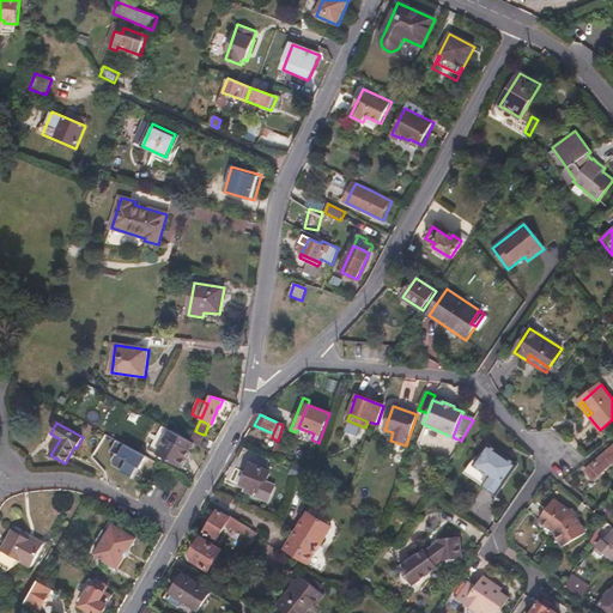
[(349,426),(346,434),(362,439),(364,431),(349,426)]
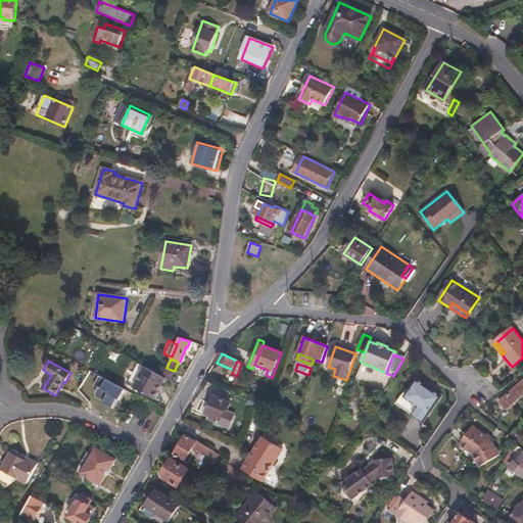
[(163,376),(145,367),(134,388),(155,399),(167,378),(163,376)]
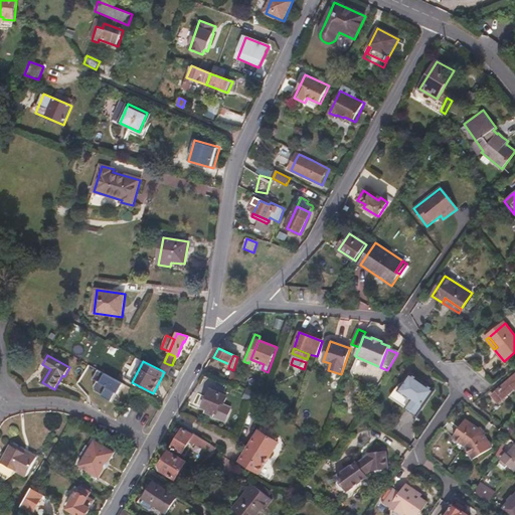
[(168,364),(164,362),(161,370),(164,372),(168,374),(172,365),(168,364)]
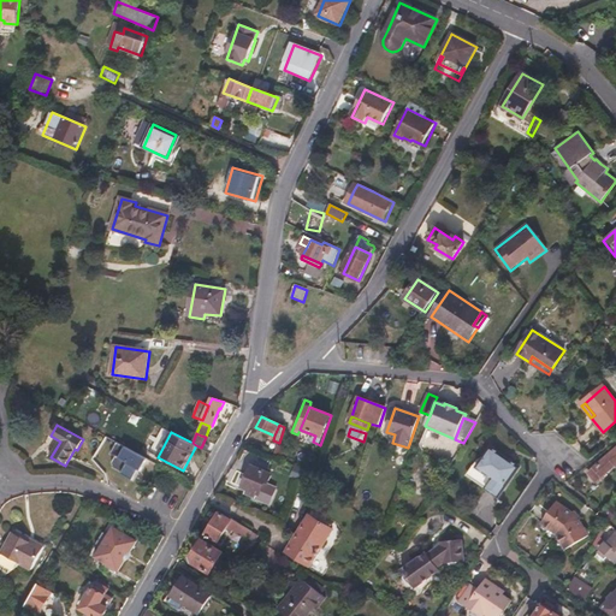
[(149,460),(119,443),(113,454),(118,457),(114,463),(116,468),(124,473),(124,474),(135,481),(141,471),(143,472),(149,460)]
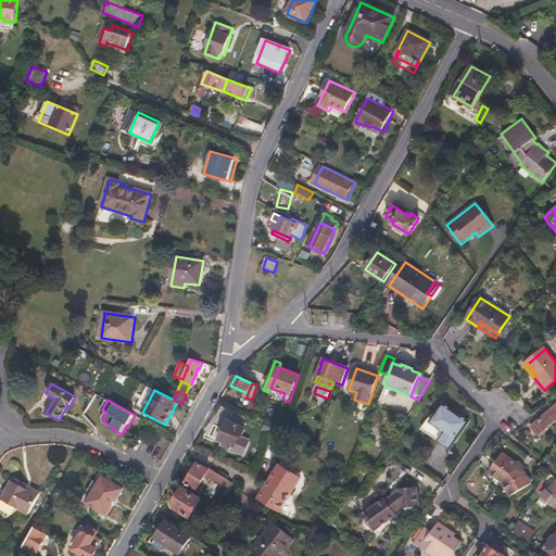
[(555,404),(535,424),(542,431),(555,418),(555,404)]
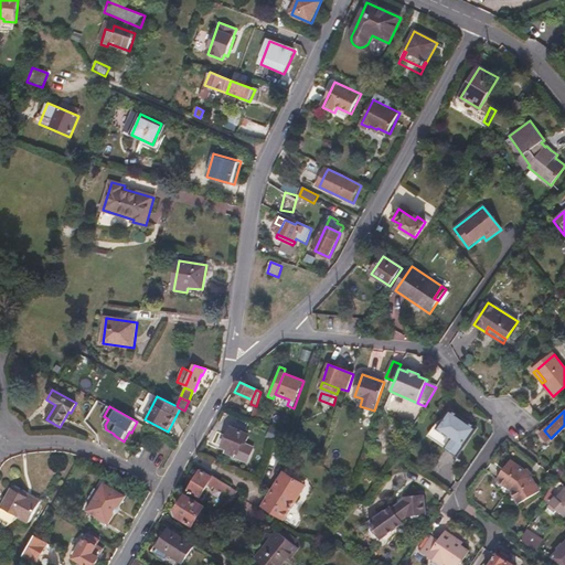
[(475,428),(457,417),(447,412),(429,441),(456,458),(475,428)]
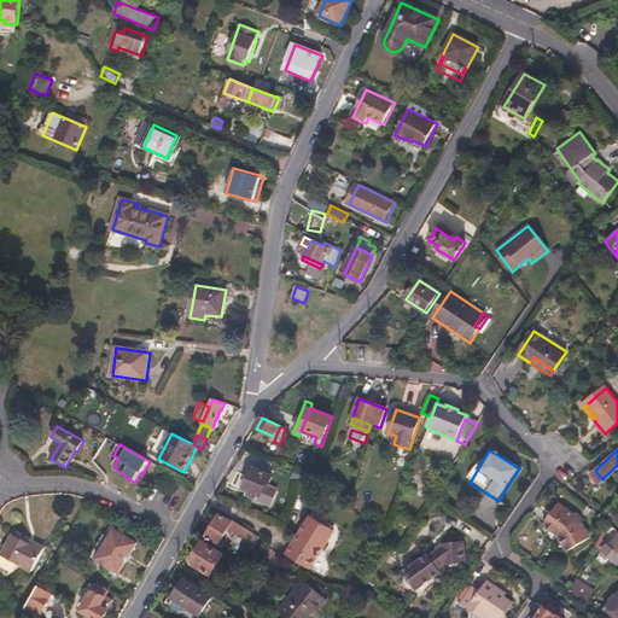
[(268,487),(273,477),(251,468),(243,490),(269,502),(275,490),(268,487)]
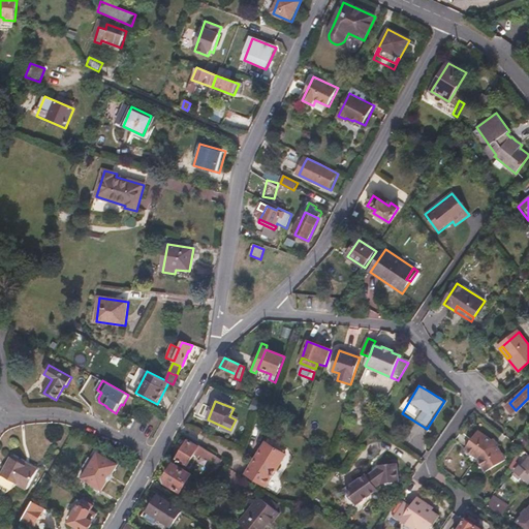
[(516,410),(509,403),(504,408),(510,414),(516,410)]
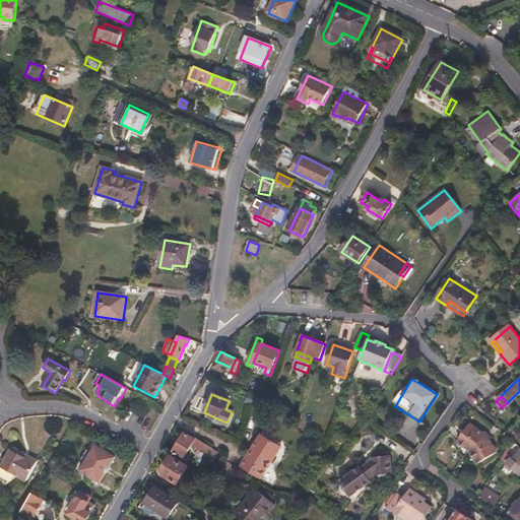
[(463,418),(452,437),(468,446),(476,460),(496,449),(485,433),(463,418)]
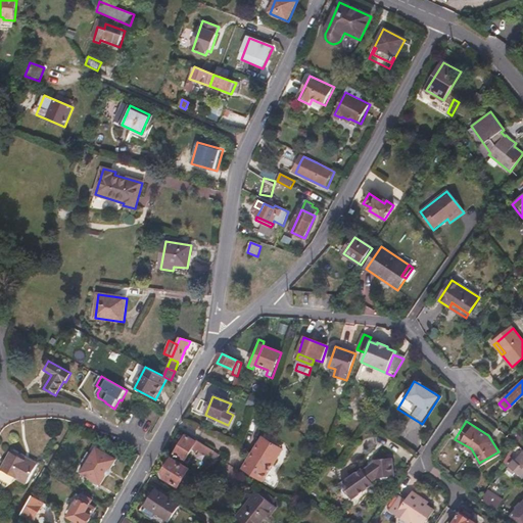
[(522,431),(519,428),(511,434),(522,444),(522,431)]
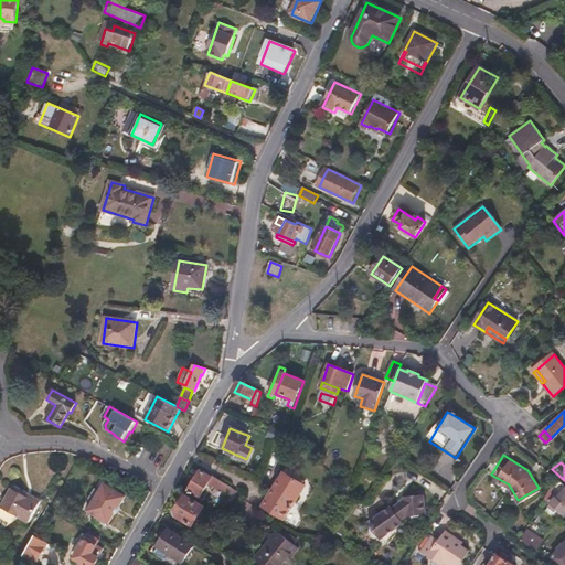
[(211,482),(220,489),(222,489),(221,491),(226,496),(231,488),(202,470),(188,493),(200,501),(211,482)]
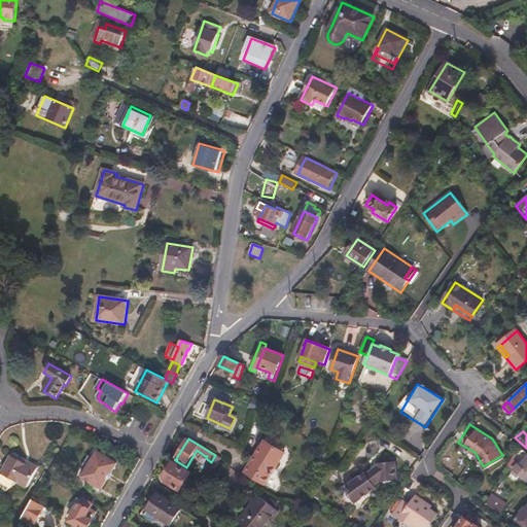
[(246,473),(265,485),(285,453),(266,441),(246,473)]
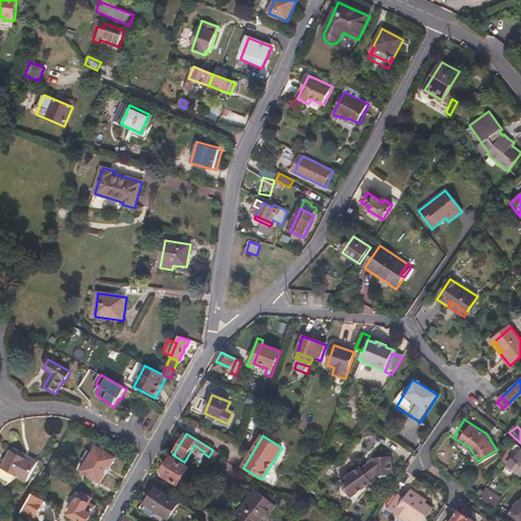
[(323,452),(329,458),(335,449),(328,444),(323,452)]
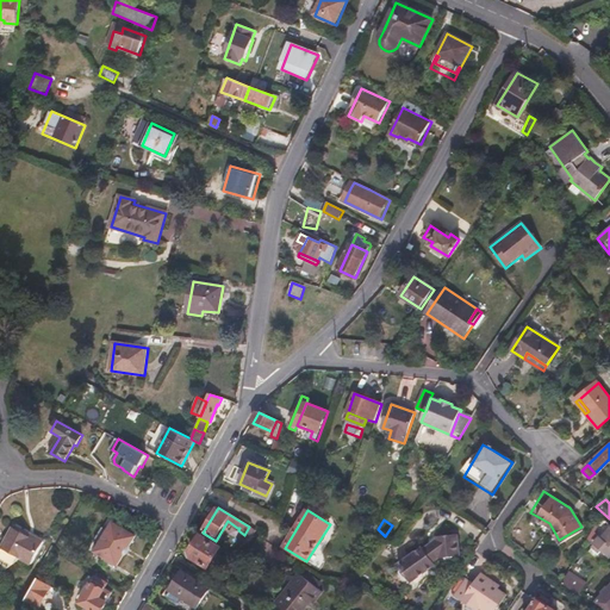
[(94,552),(118,567),(136,536),(112,522),(94,552)]
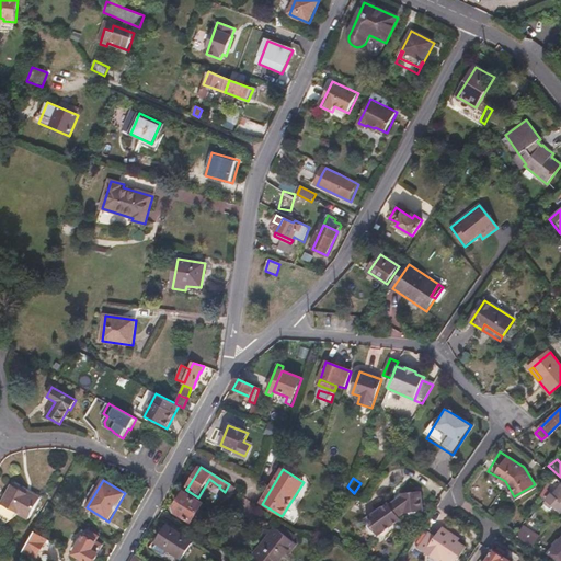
[(560,482),(552,493),(550,491),(544,499),(545,500),(551,504),(557,510),(560,504),(560,482)]
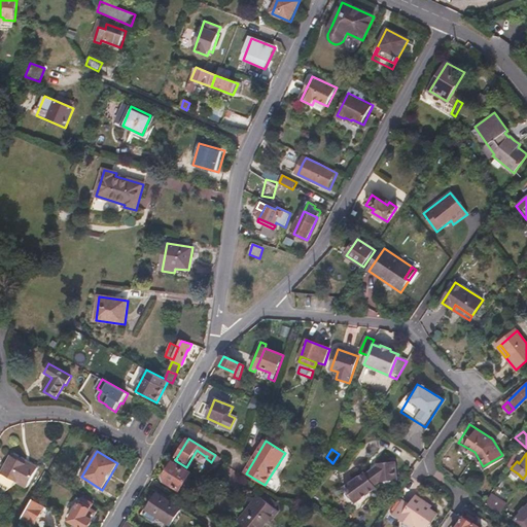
[(215,455),(211,462),(208,466),(214,470),(221,458),(215,455)]
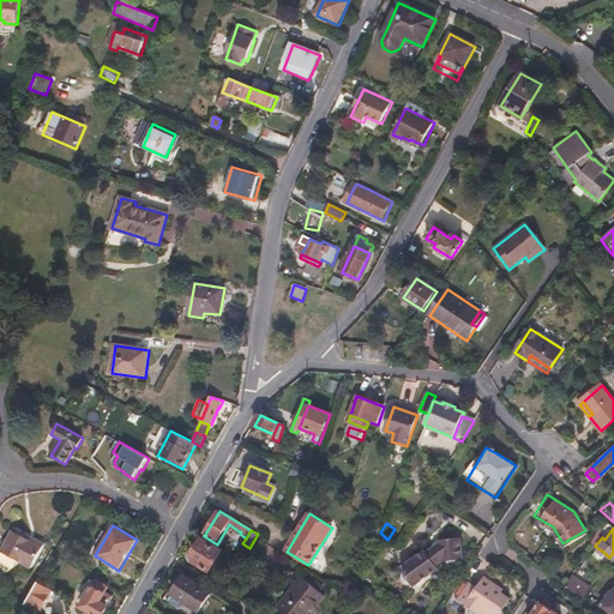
[(35,542),(13,531),(0,555),(0,566),(8,571),(20,561),(31,567),(43,545),(36,541),(35,542)]
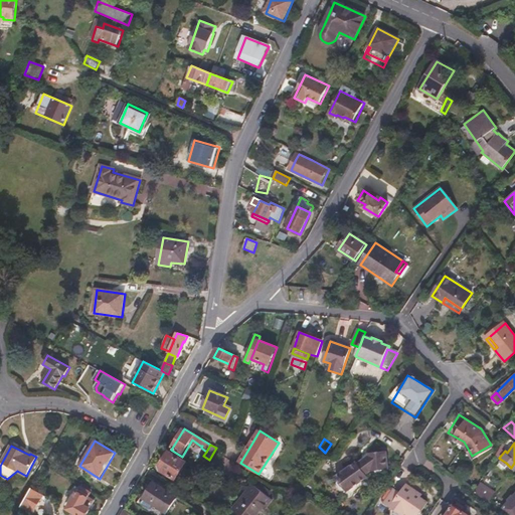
[(367,452),(368,455),(356,463),(355,461),(334,476),(344,491),(366,477),(364,474),(369,471),(387,469),(386,451),(367,452)]
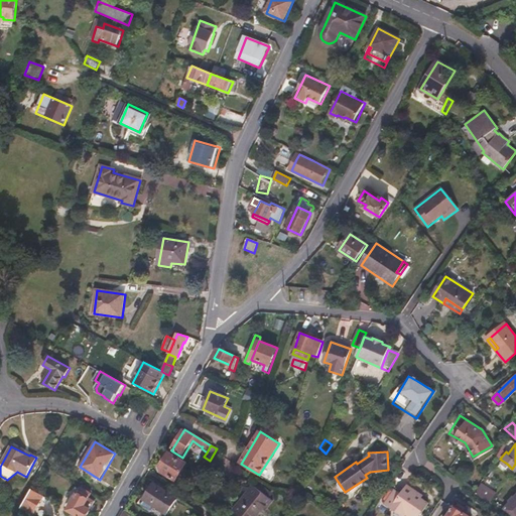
[(169,453),(159,470),(177,481),(187,464),(169,453)]
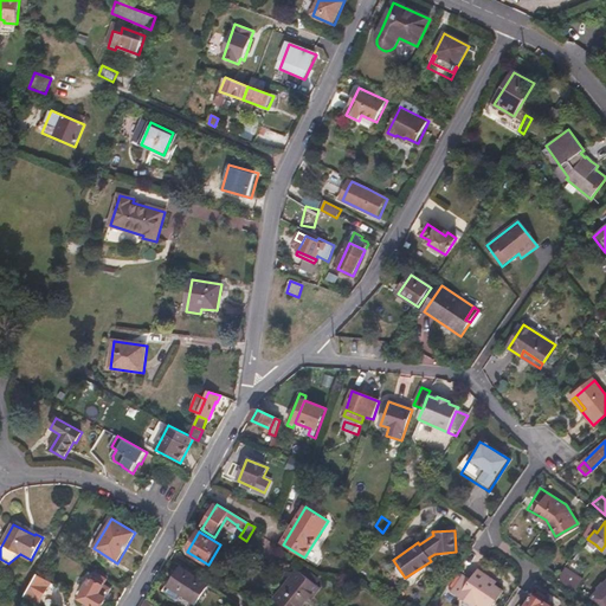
[(595,545),(588,540),(582,546),(590,552),(595,545)]
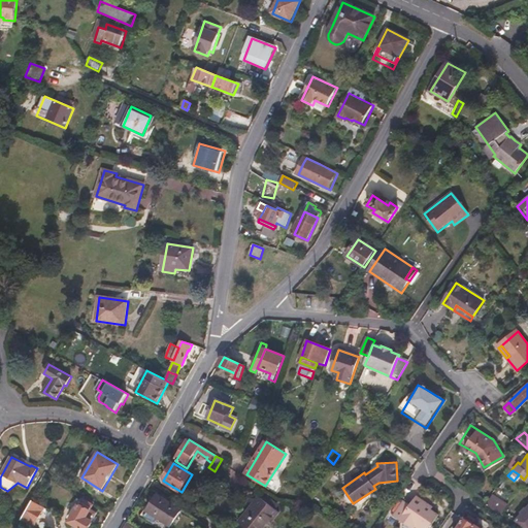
[(147,512),(157,518),(171,527),(182,510),(158,495),(147,512)]
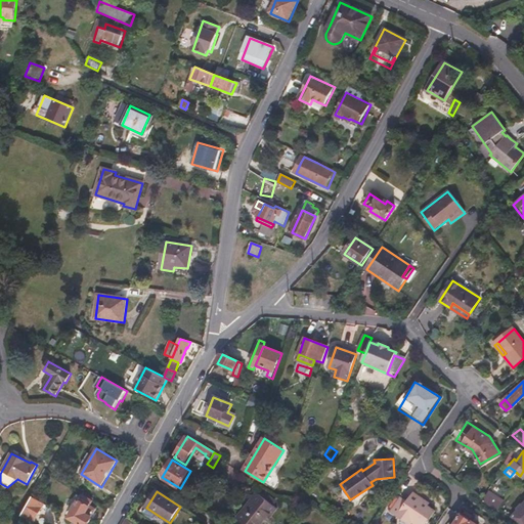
[(237,519),(244,523),(264,523),(277,509),(258,493),(237,519)]
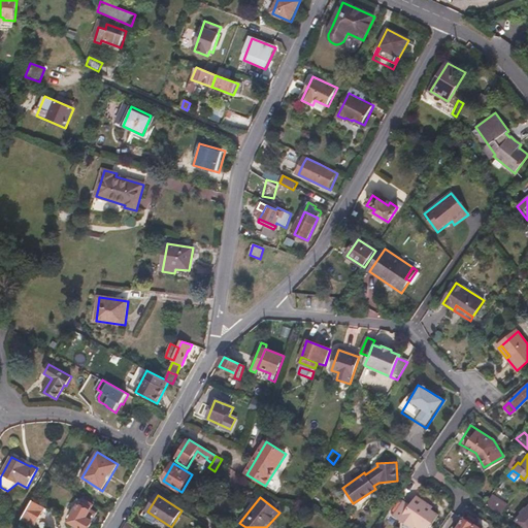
[(428,524),(431,527),(438,517),(430,512),(432,508),(416,497),(408,506),(402,502),(393,517),(409,527),(414,527),(416,527),(417,527),(425,527),(426,527),(428,524)]
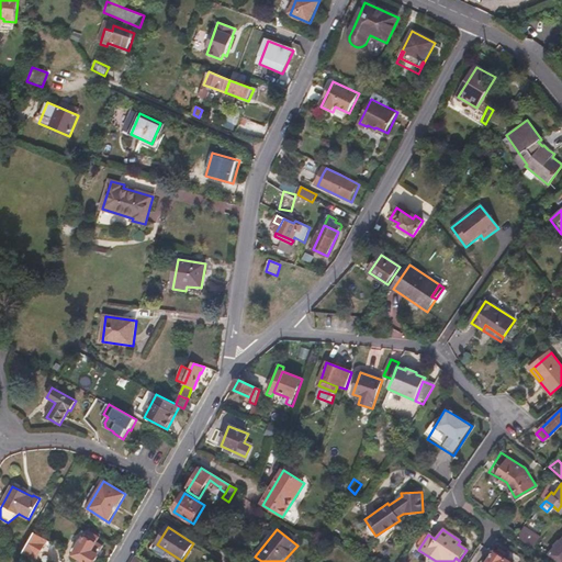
[(534,548),(536,543),(539,539),(521,529),(517,538),(534,548)]
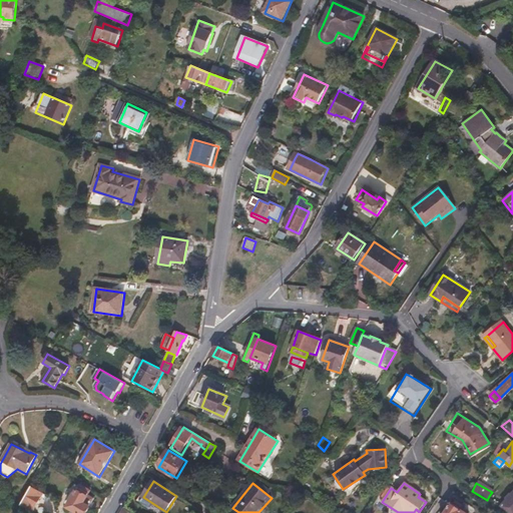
[(91,490),(81,484),(77,490),(72,487),(68,488),(61,499),(62,503),(78,512),(87,512),(96,498),(89,494),(91,490)]
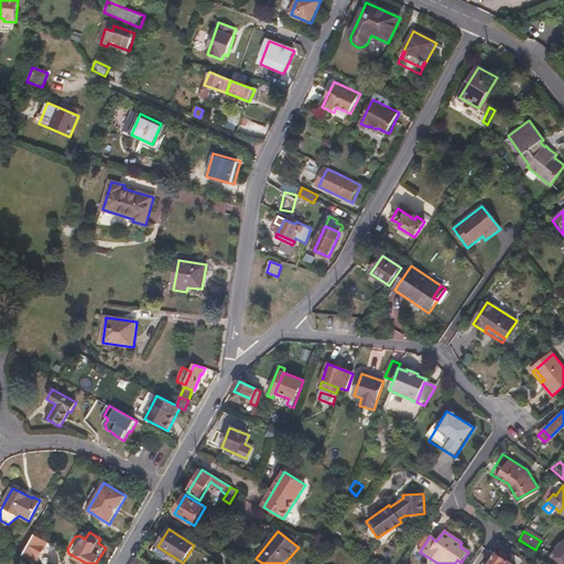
[(21,560),(30,563),(31,563),(33,561),(36,563),(47,543),(34,535),(21,560)]
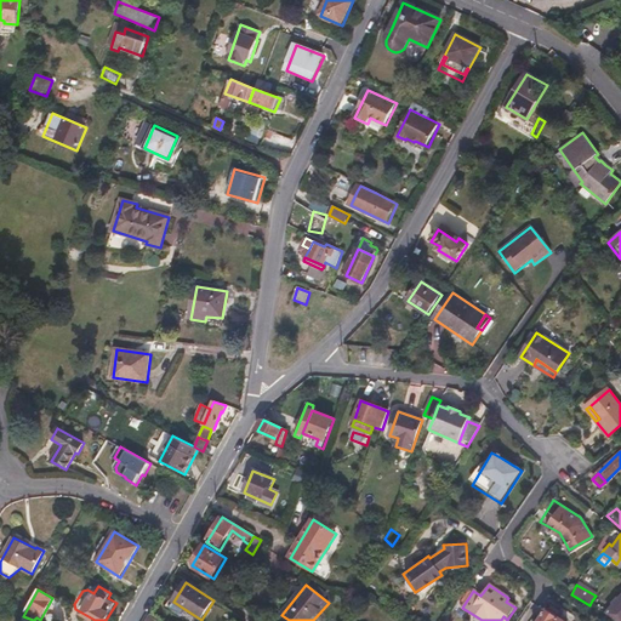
[(620,620),(620,596),(607,613),(616,620),(620,620)]
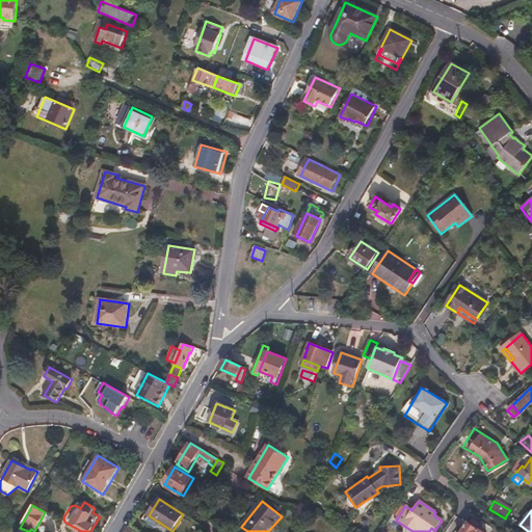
[(158,522),(149,515),(145,521),(155,526),(158,522)]
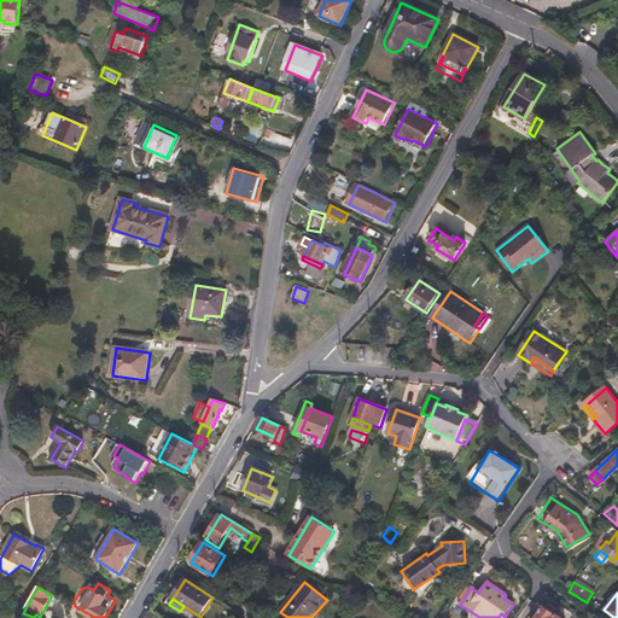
[(560,617),(544,607),(537,617),(560,617)]
